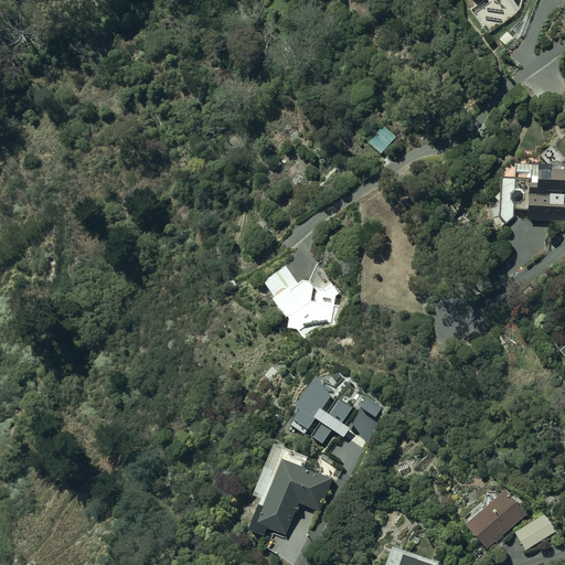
[(564,164),(500,160),(496,217),(564,222),(564,164)]
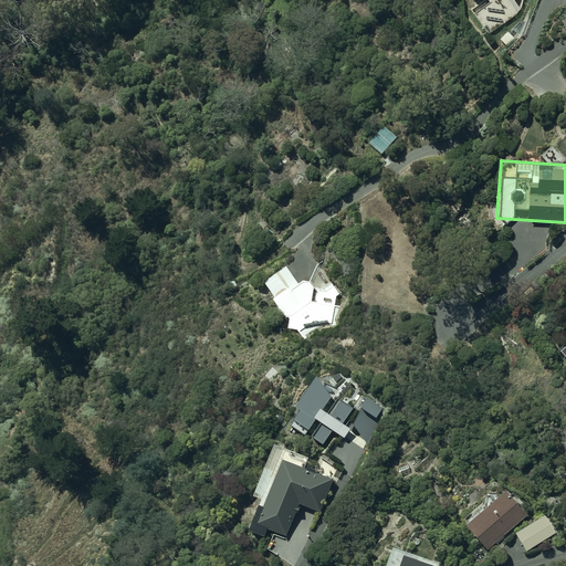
[(285,264),(263,281),(273,295),(272,296),(285,316),(287,315),(290,317),(289,328),(297,328),(304,338),(321,326),(332,325),(337,295),(341,294),(332,281),(323,287),(313,285),(308,280),(302,279),(297,282),(285,264)]
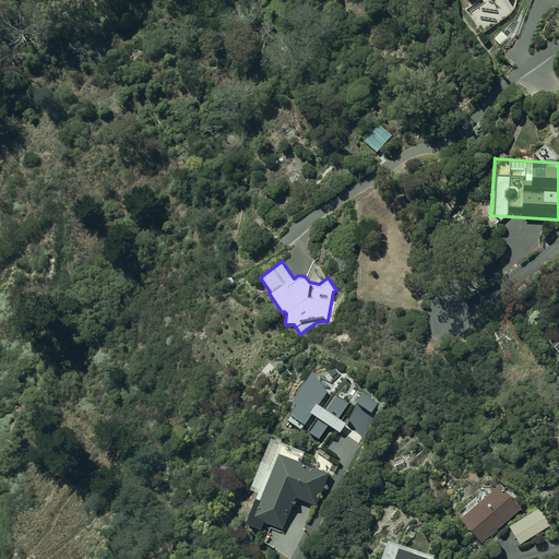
[(296,403),(285,418),(301,430),(304,427),(318,437),(328,424),(340,432),(345,424),(335,417),(347,401),(356,407),(349,416),(364,439),(383,404),(356,388),(349,400),(334,391),(332,396),(325,392),(312,369),(290,400),(296,403)]
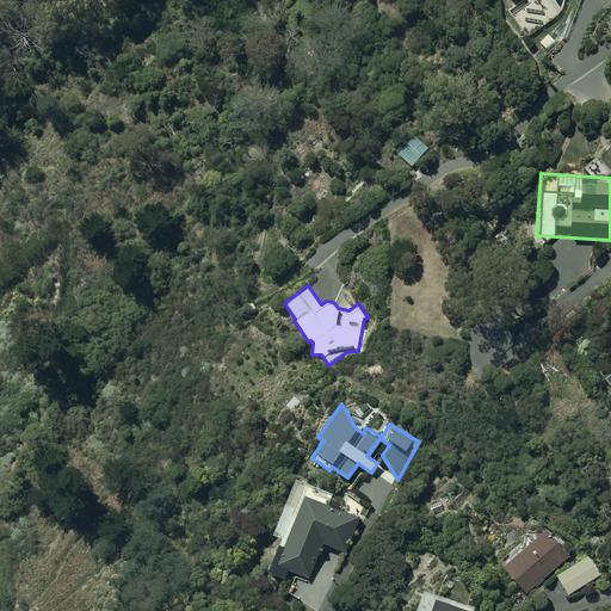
[(282,538),(267,571),(287,579),(290,569),(309,578),(323,542),(346,551),(362,517),(328,503),(332,495),(296,480),(272,535),(282,538)]
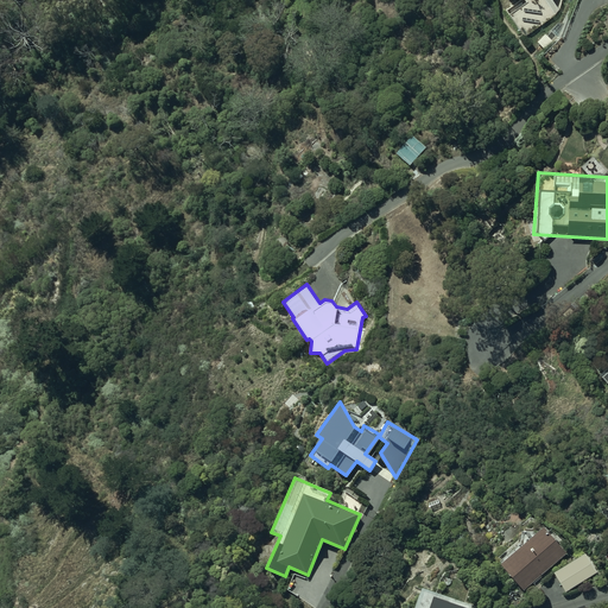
[(543,525),(500,561),(524,589),(567,553),(543,525)]
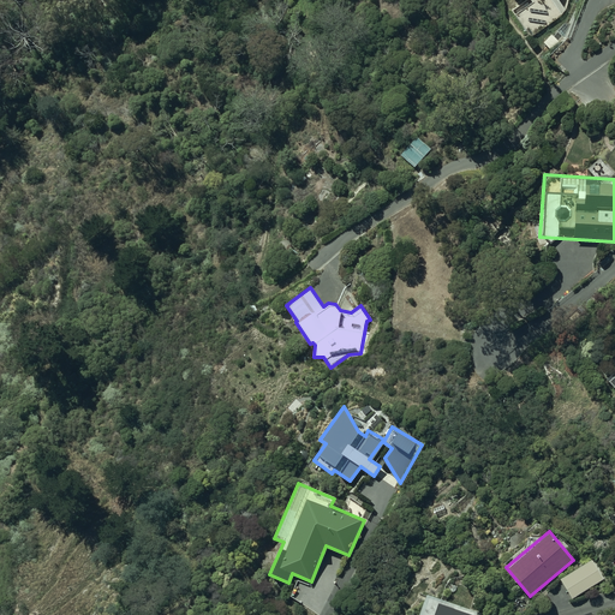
[(592,560),(561,577),(575,602),(607,584),(592,560)]
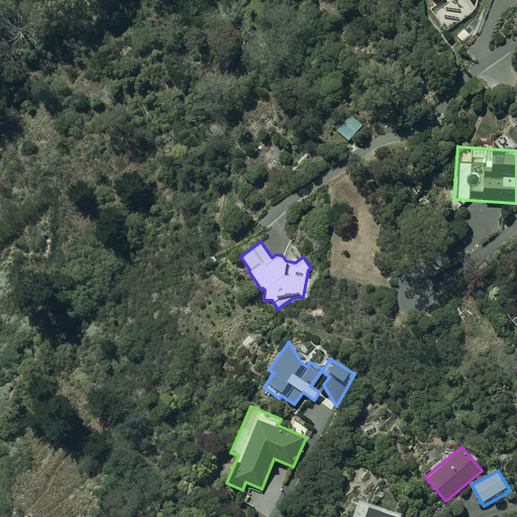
[(397,516),(368,507),(365,516),(397,516)]
